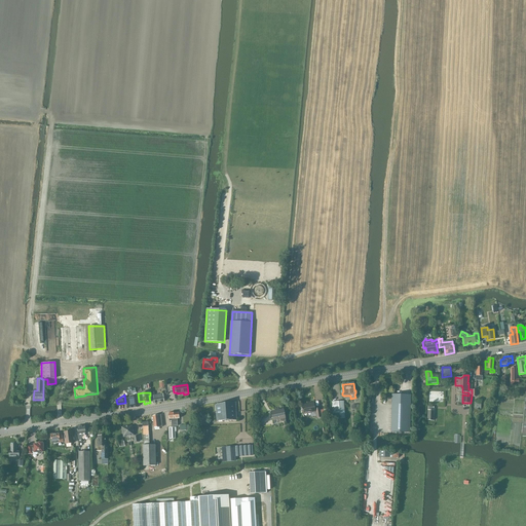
[(500,395),(496,437),(508,441),(511,442),(512,438),(514,439),(524,440),(516,437),(512,436),(513,430),(504,429),(505,428),(505,422),(509,416),(513,416),(514,407),(518,407),(515,406),(516,396),(500,395)]
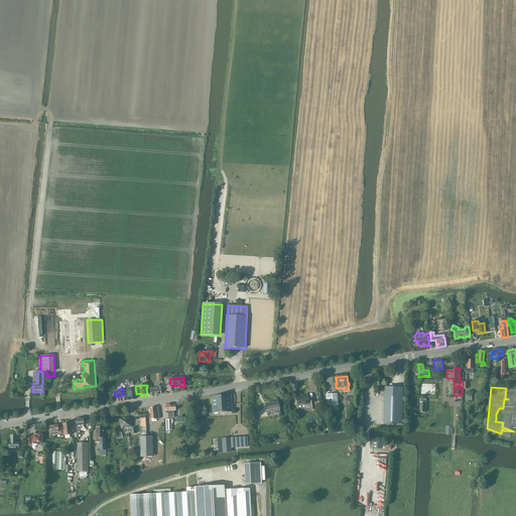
[(152,396),(161,394),(160,388),(151,389),(152,396)]
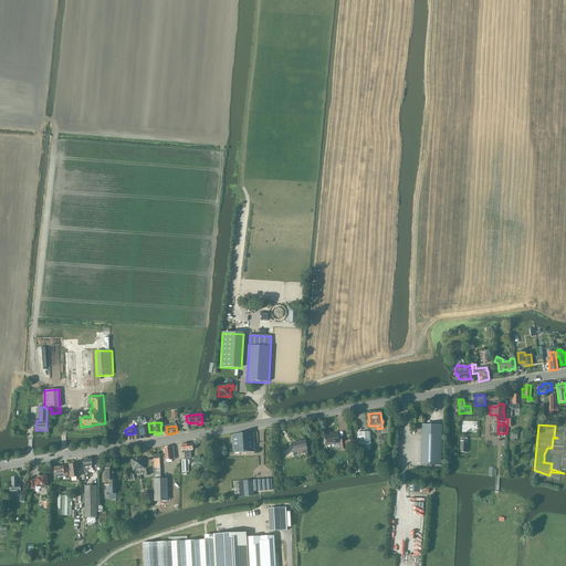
[(421,426),(420,465),(440,465),(441,426),(421,426)]
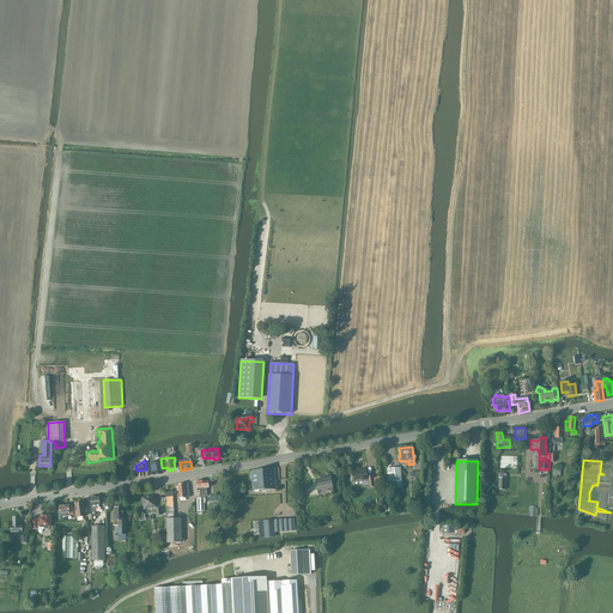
[(149,475),(161,474),(158,463),(147,465),(149,475)]
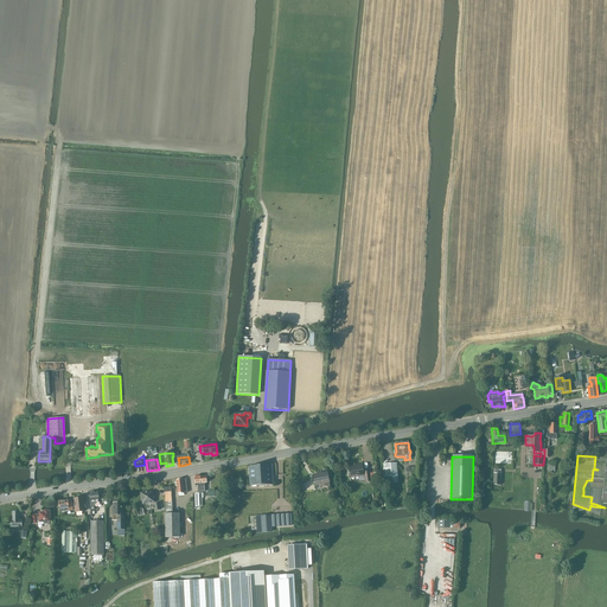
[(385,484),(396,483),(395,464),(383,465),(385,484)]
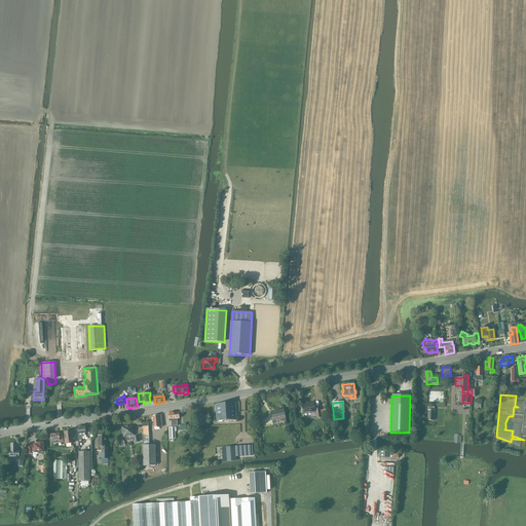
[(235,403),(216,406),(217,421),(235,420),(236,420),(235,403)]
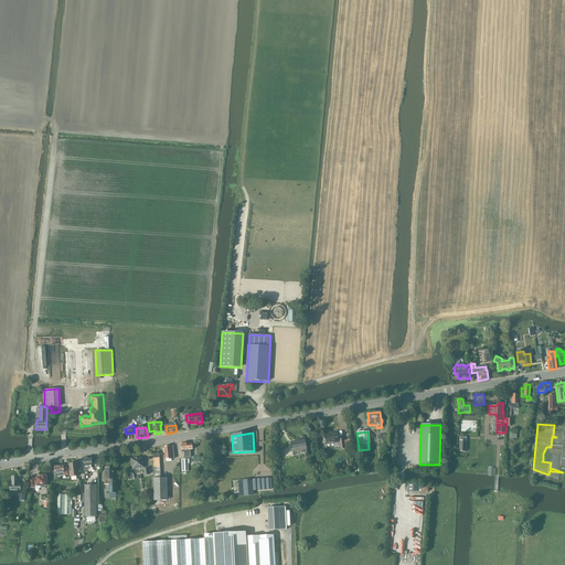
[(341,449),(344,448),(343,439),(338,439),(337,434),(324,436),(326,445),(340,443),(341,449)]
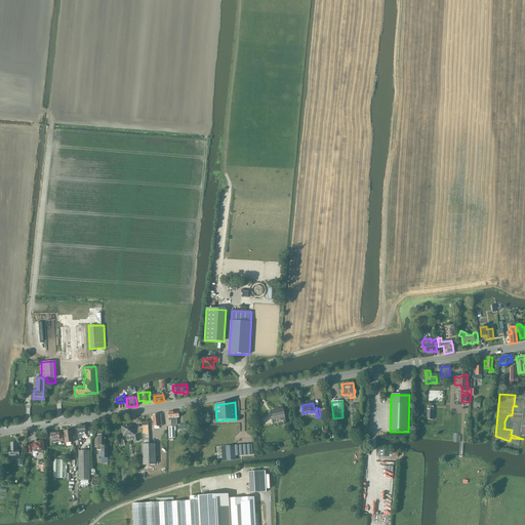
[(280,421),(285,420),(284,417),(285,417),(283,409),(272,411),(273,420),(280,418),(280,421)]
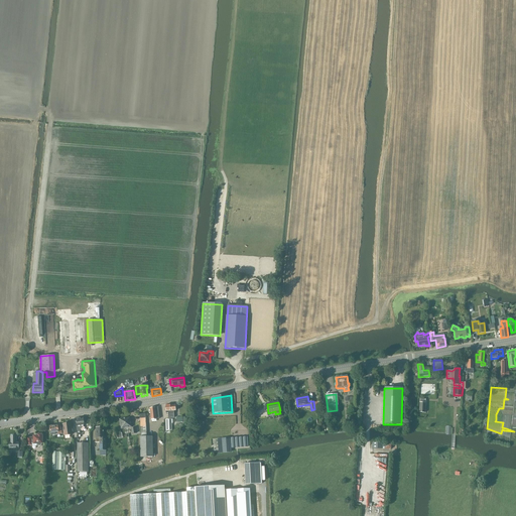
[(160,418),(158,407),(150,408),(151,419),(160,418)]
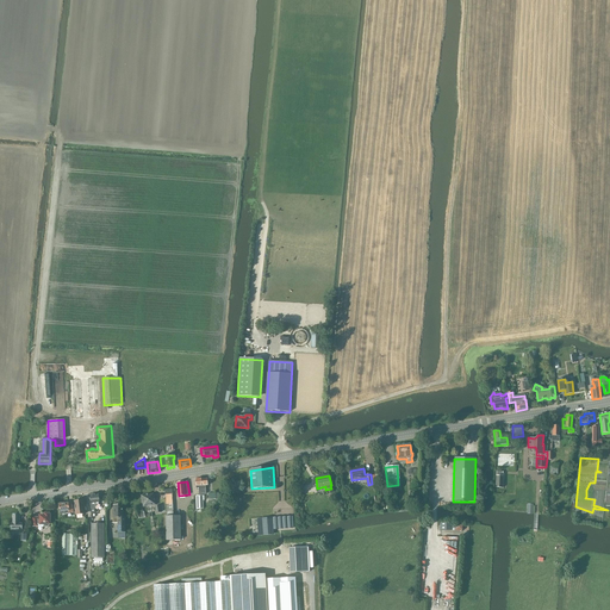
[(143,506),(156,505),(154,493),(142,495),(143,506)]
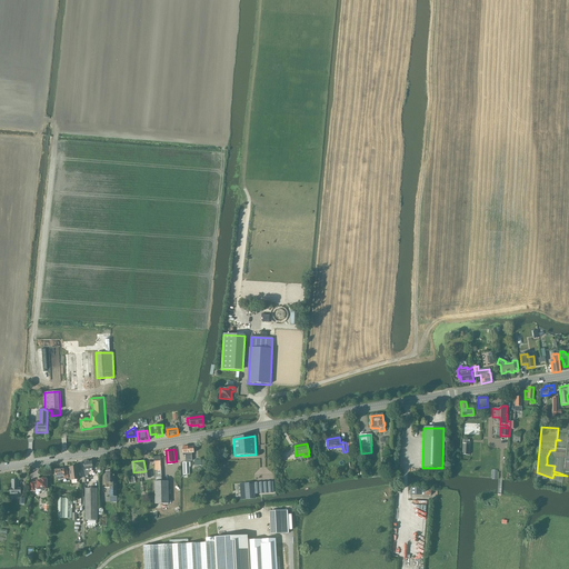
[(78,467),(69,468),(71,480),(79,479),(78,467)]
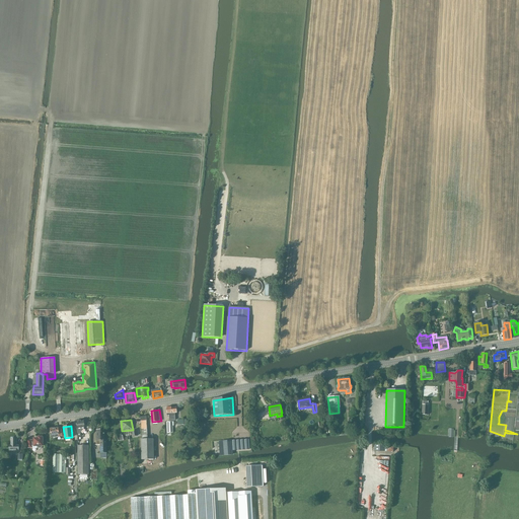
[(52,429),(51,429),(52,437),(63,436),(61,428),(55,428),(52,428),(52,429)]
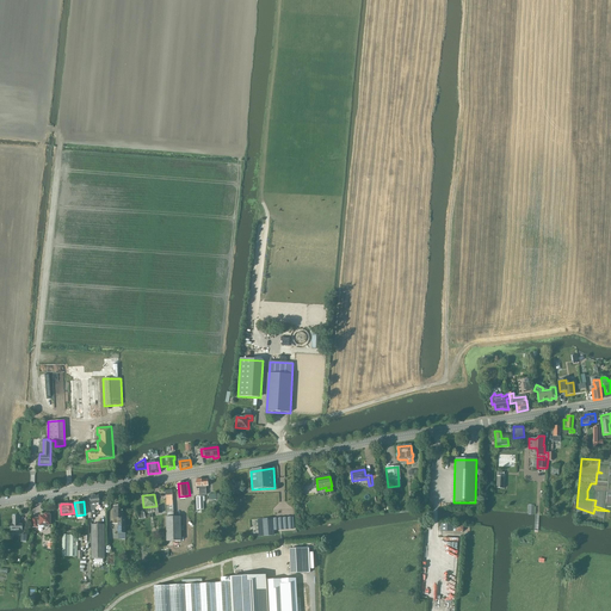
[(115,506),(115,518),(115,523),(118,523),(118,534),(125,534),(125,518),(123,518),(123,506),(115,506)]
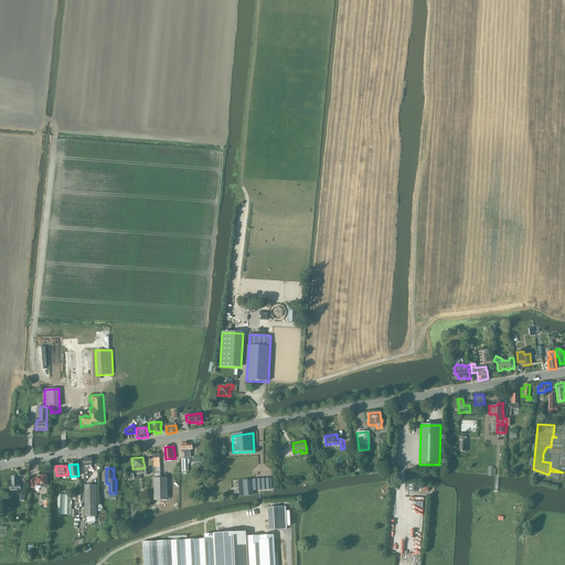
[(46,477),(46,476),(42,476),(42,477),(38,477),(38,481),(35,481),(35,479),(31,479),(31,487),(35,487),(35,486),(41,486),(41,487),(42,488),(44,488),(45,487),(45,486),(46,486),(46,477)]
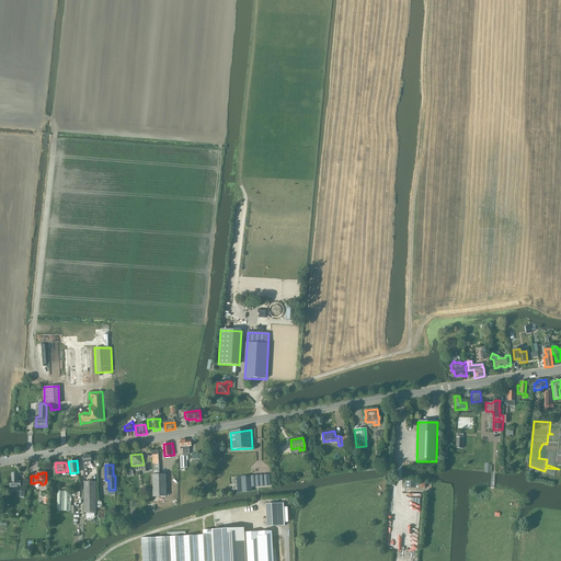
[(10,482),(10,489),(21,489),(21,482),(19,482),(19,476),(18,476),(18,473),(12,473),(12,482),(10,482)]
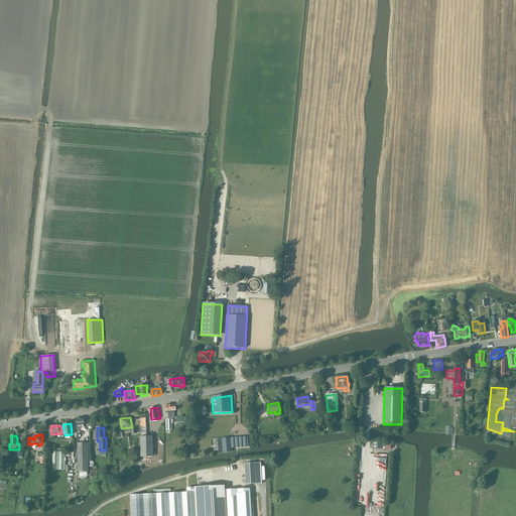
[(141,458),(153,457),(152,436),(140,437),(141,458)]
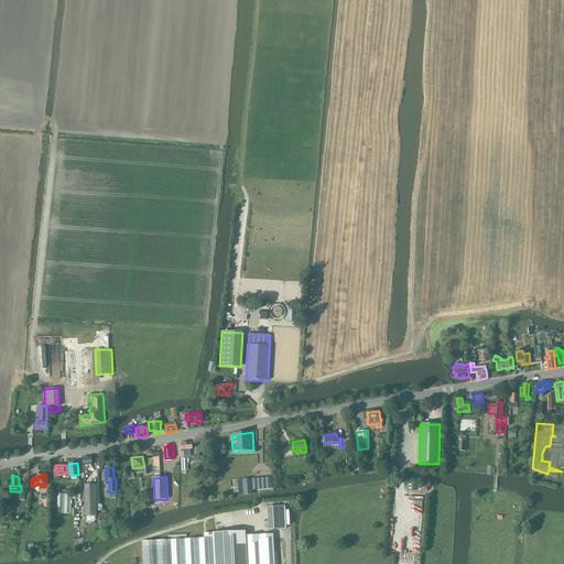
[(242,496),(253,495),(255,495),(253,478),(241,479),(242,496)]
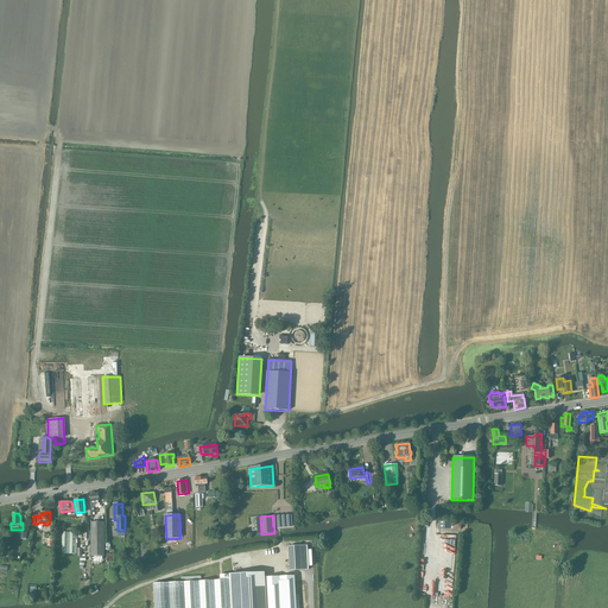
[(105,523),(92,523),(92,556),(105,556),(105,523)]
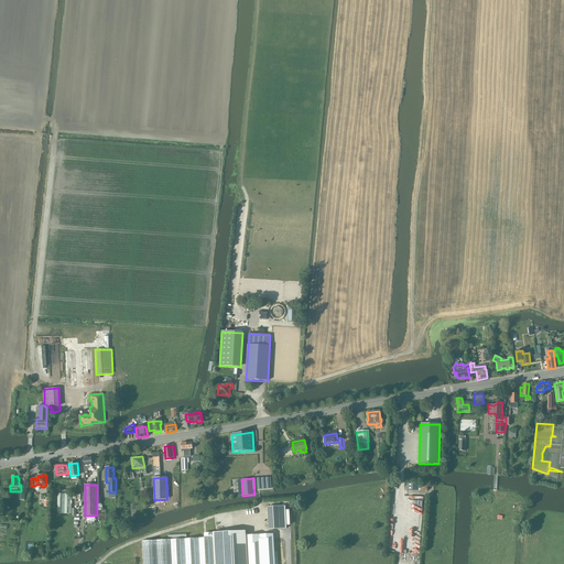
[(58,494),(57,513),(72,513),(72,494),(58,494)]
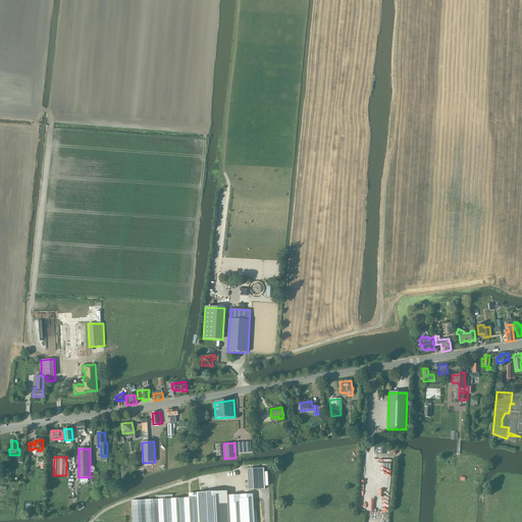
[(259,489),(257,469),(248,470),(249,490),(259,489)]
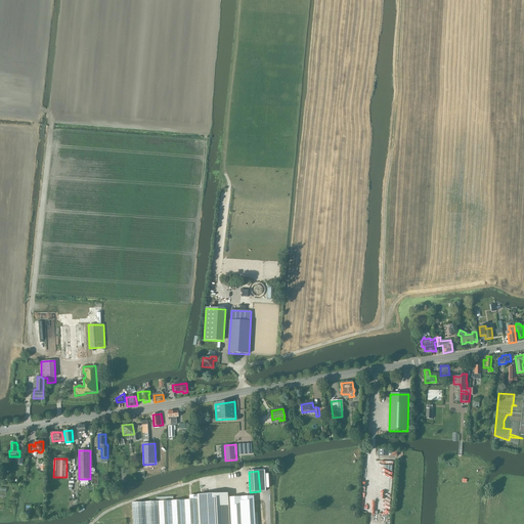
[(199,523),(229,523),(229,522),(228,497),(228,493),(216,494),(215,493),(214,493),(214,494),(212,494),(212,493),(210,493),(210,494),(198,495),(199,523)]
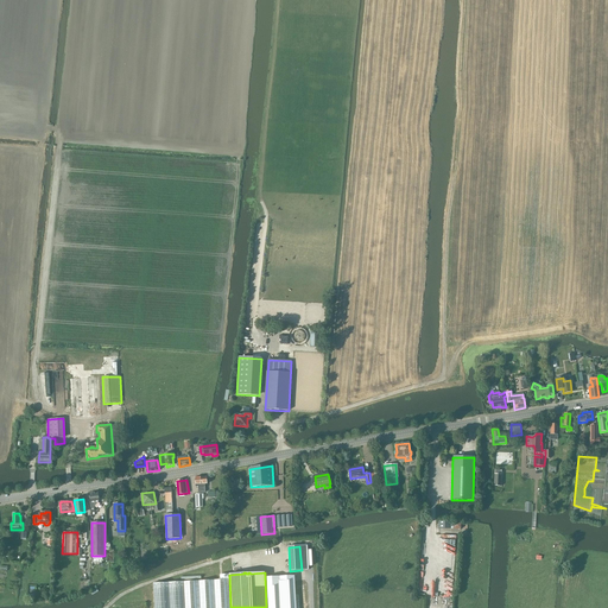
[(153,583),(154,607),(230,607),(229,575),(220,575),(220,580),(153,583)]
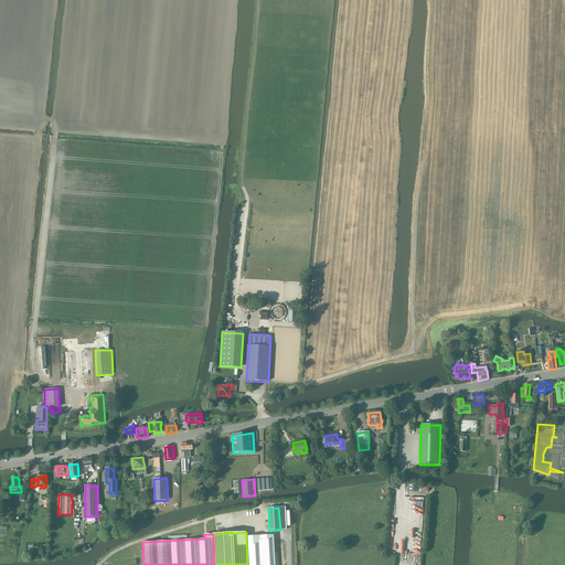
[(247,563),(275,562),(275,553),(274,535),(246,536),(247,563)]
